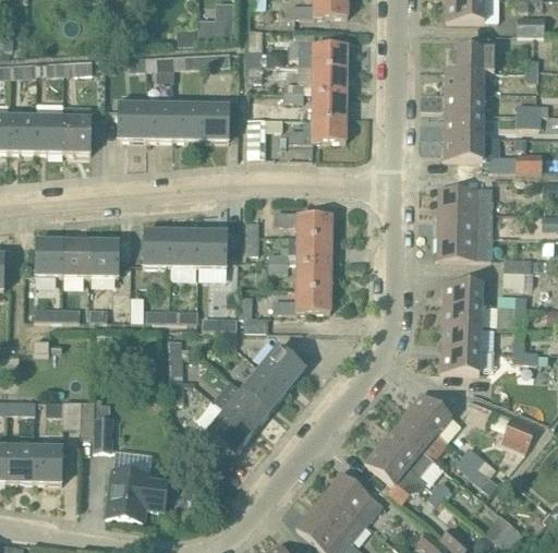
[(313,0),(313,7),(291,5),(290,19),(315,19),(315,16),(347,17),(347,0),(313,0)]
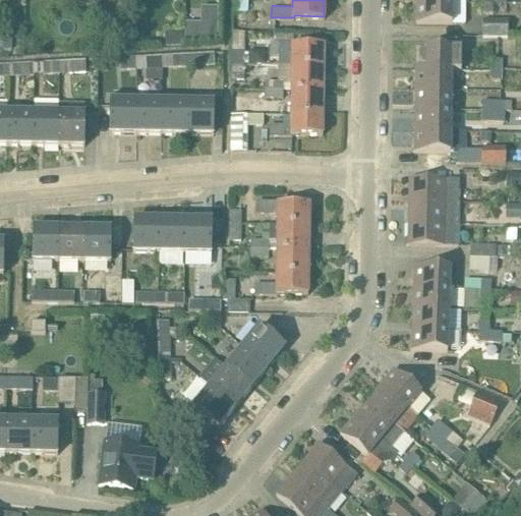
[(465,0),(416,0),(416,20),(465,20),(465,0)]
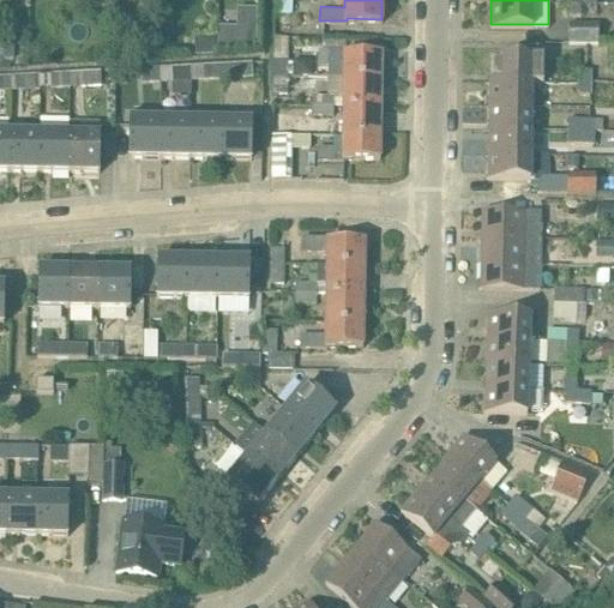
[(570,0),(570,12),(596,12),(597,0),(570,0)]
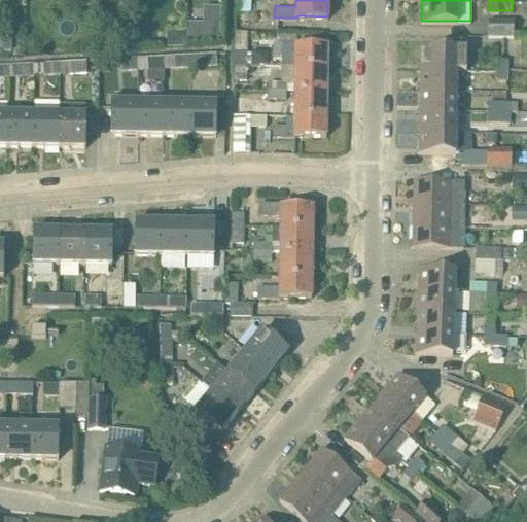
[(488,16),(488,34),(513,35),(514,18),(488,16)]
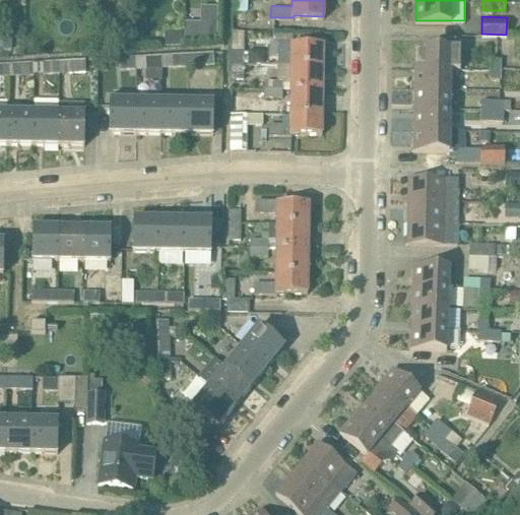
[(200,23),(200,38),(216,38),(216,23),(200,23)]
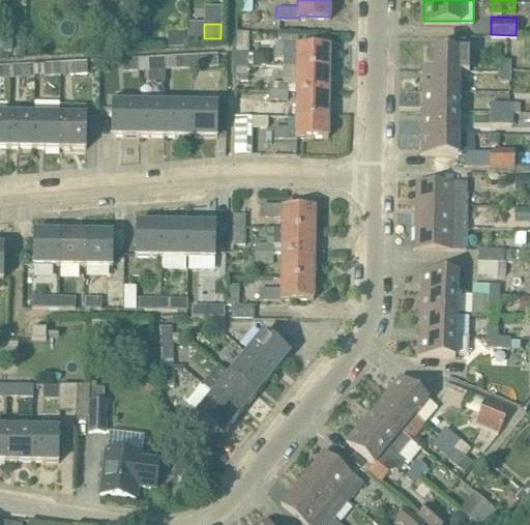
[(0,30),(0,49),(11,49),(11,31),(0,30)]
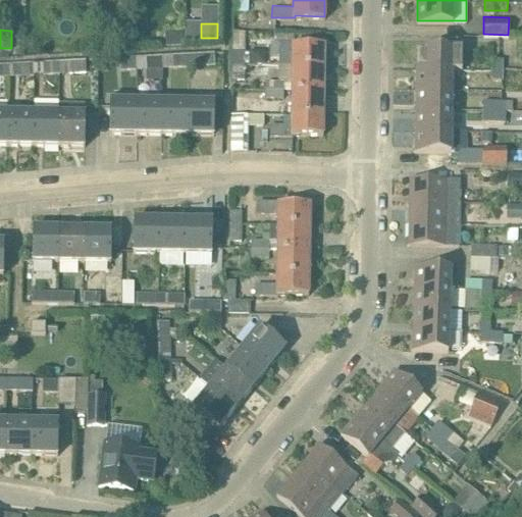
[(181,30),(165,31),(165,45),(183,44),(181,30)]
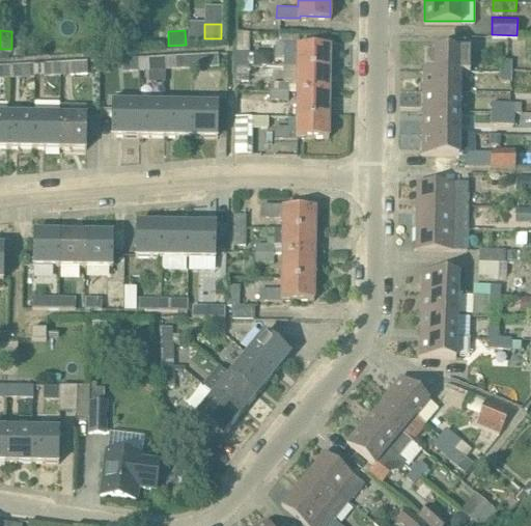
[(423,67),(459,67),(459,68),(470,68),(470,46),(465,46),(465,39),(465,38),(450,38),(450,39),(451,39),(451,46),(423,45),(423,67)]
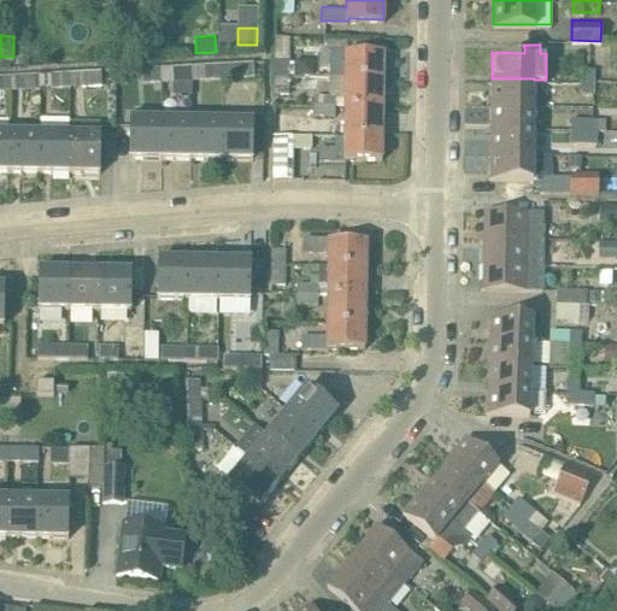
[(321,47),(319,62),(329,62),(329,76),(345,76),(383,77),(383,51),(348,50),(348,48),(321,47)]
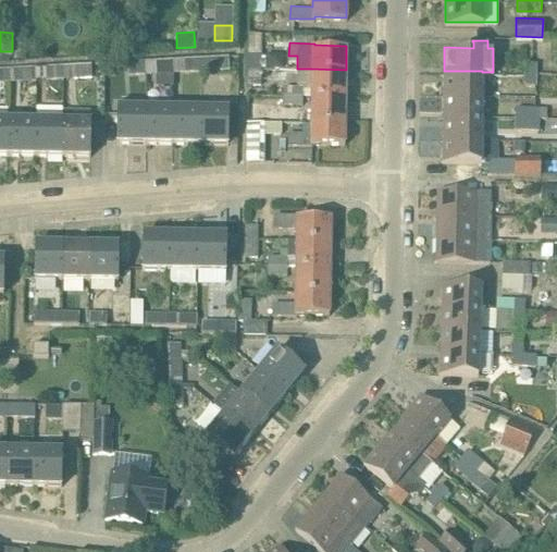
[(248,49),(247,68),(261,68),(261,50),(248,49)]
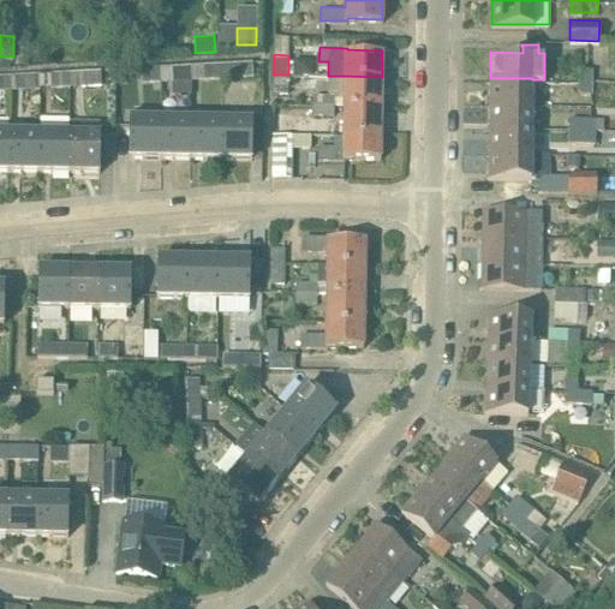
[(224,60),(224,75),(254,73),(252,59),(224,60)]
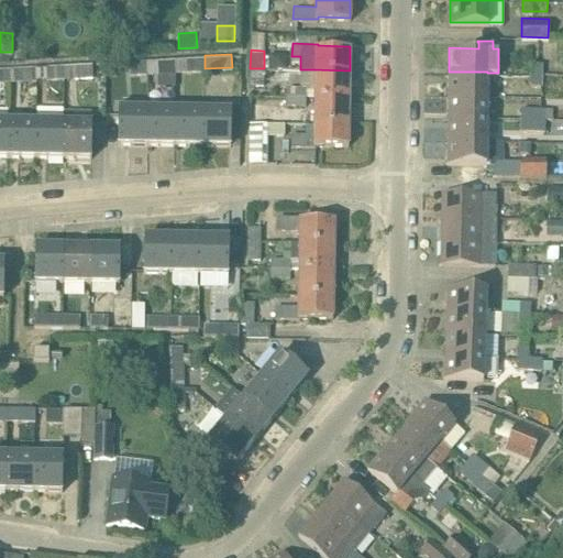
[(205,55),(184,56),(185,70),(205,68),(205,55)]
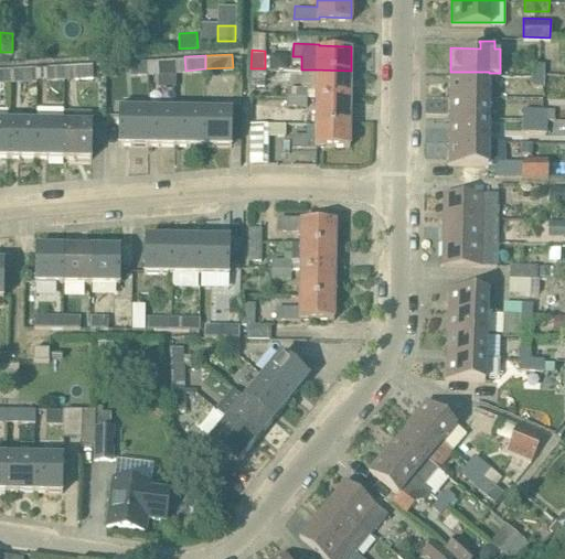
[(174,56),(157,57),(158,72),(176,71),(174,56)]
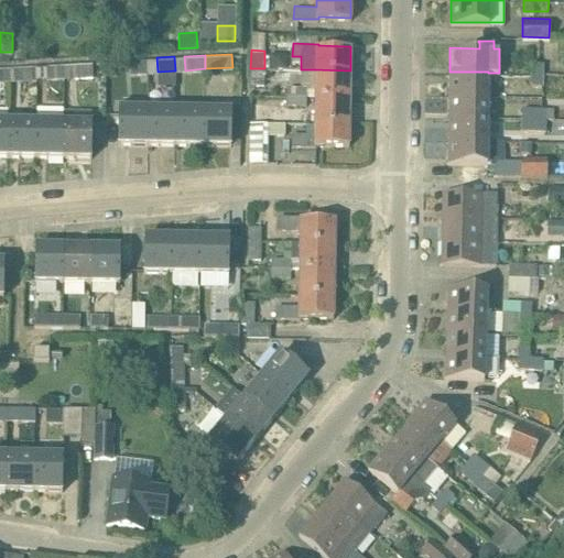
[(148,58),(129,59),(130,73),(149,72),(148,58)]
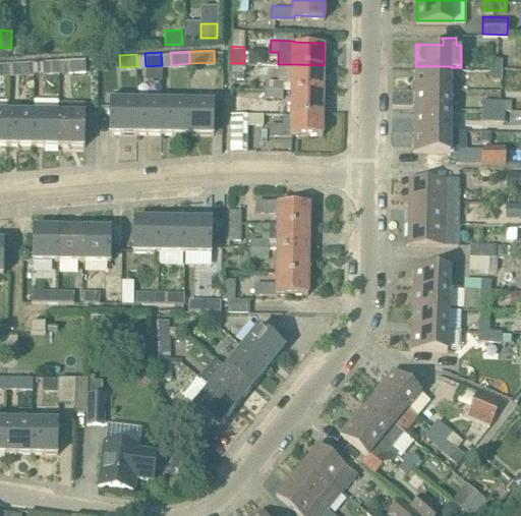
[(502,67),(502,57),(491,56),(491,67),(502,67)]
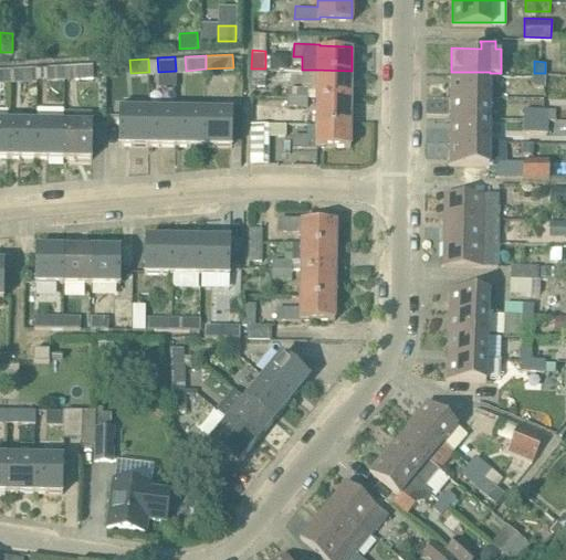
[(93,62),(65,63),(66,77),(93,75),(93,62)]
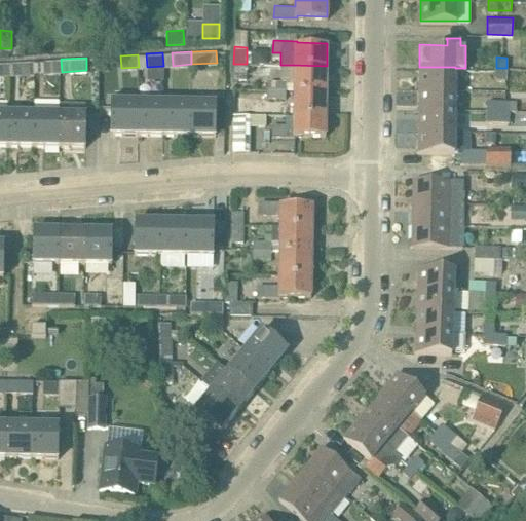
[(62,72),(61,59),(42,60),(43,73),(62,72)]
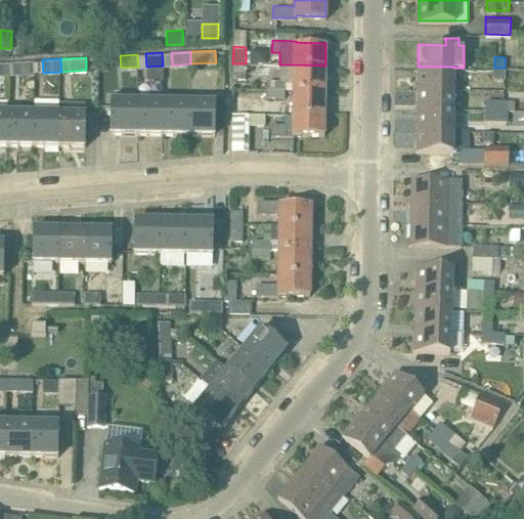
[(34,59),(8,61),(8,75),(35,73),(34,59)]
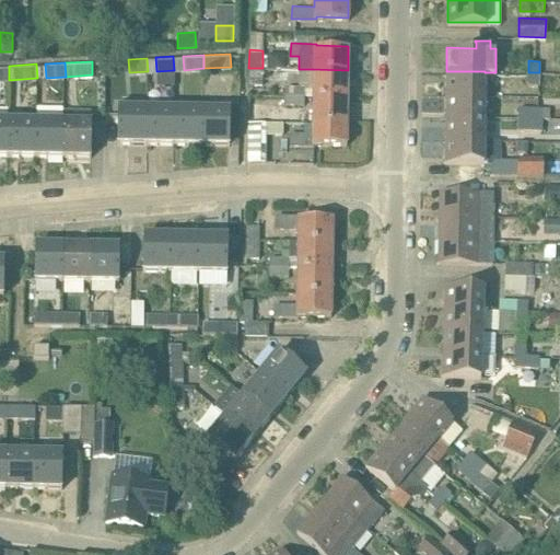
[(9,66),(0,66),(0,80),(9,80),(9,66)]
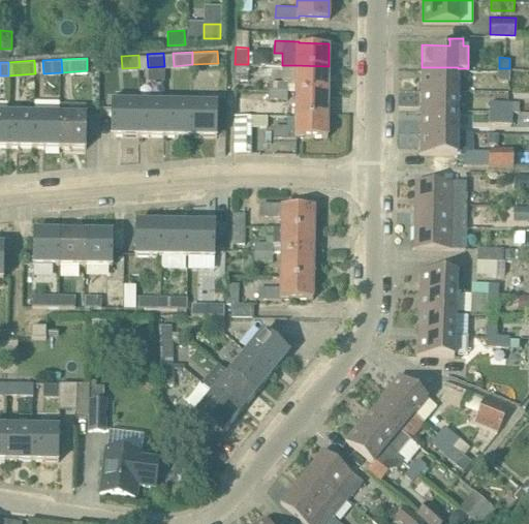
[(248,64),(235,64),(235,78),(248,79),(248,64)]
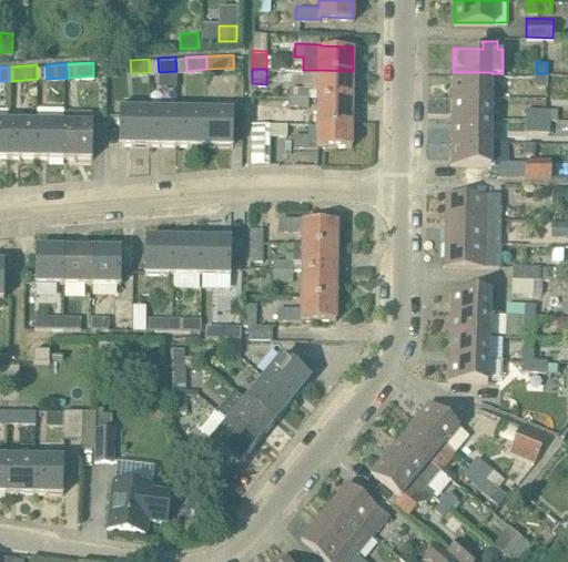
[(317,70),(317,94),(352,95),(353,71),(317,70)]
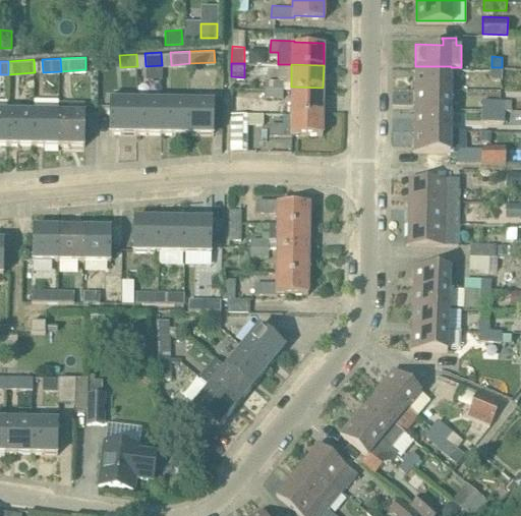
[(451,66),(415,66),(415,87),(451,88),(451,67),(451,66)]
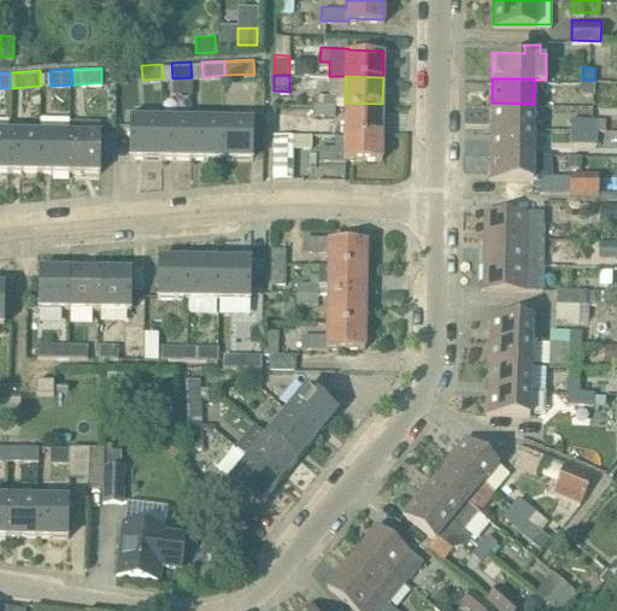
[(582,80),(582,92),(594,92),(594,80),(582,80)]
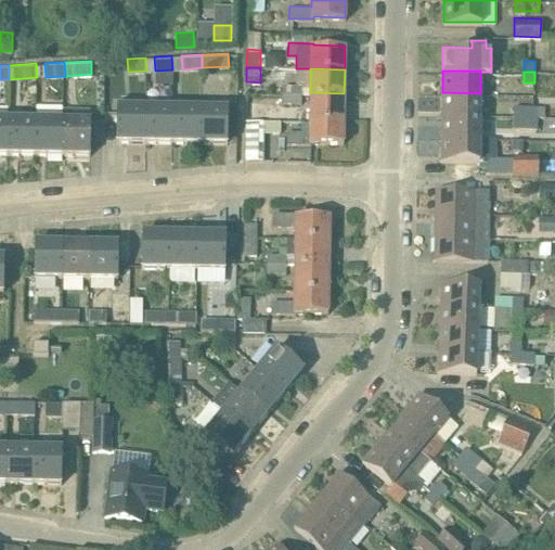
[(282,82),(282,92),(301,92),(301,82),(295,82),(282,82)]
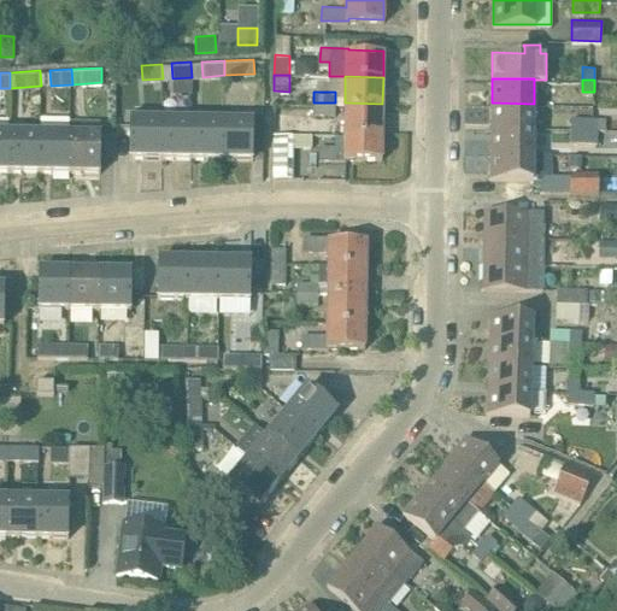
[(313,103),(312,113),(335,113),(335,104),(335,103),(313,103)]
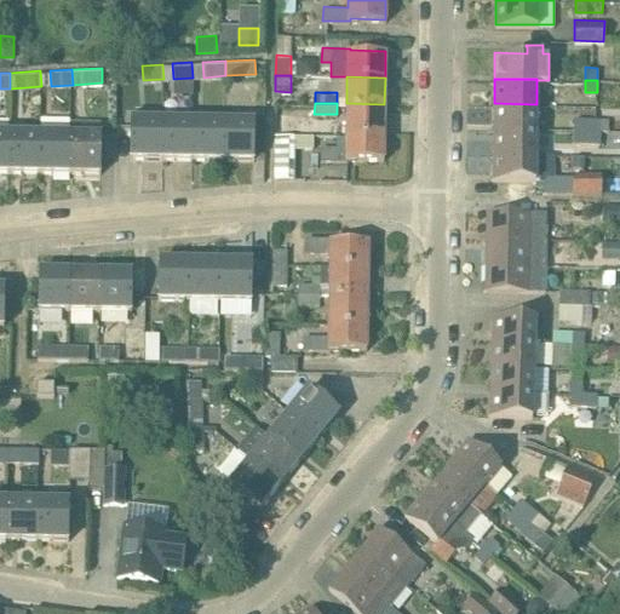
[(346,103),(346,132),(384,133),(384,104),(346,103)]
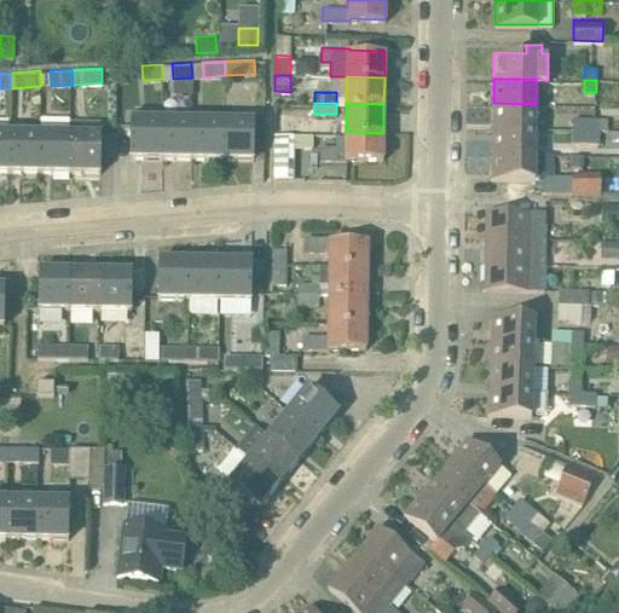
[(536,104),(493,103),(492,128),(536,128),(536,104)]
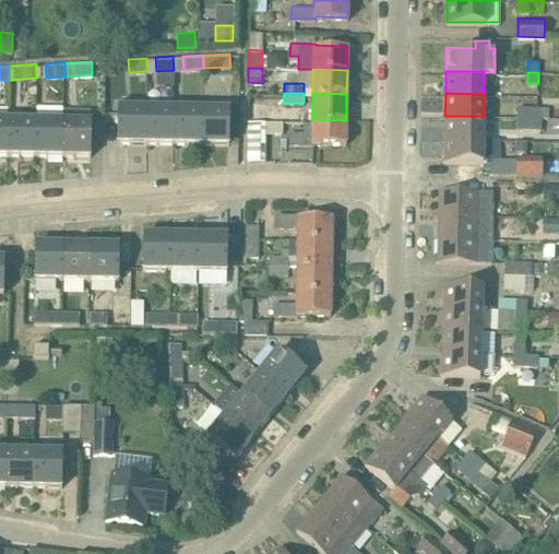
[(516,115),(540,116),(548,116),(548,105),(516,105),(516,115)]
